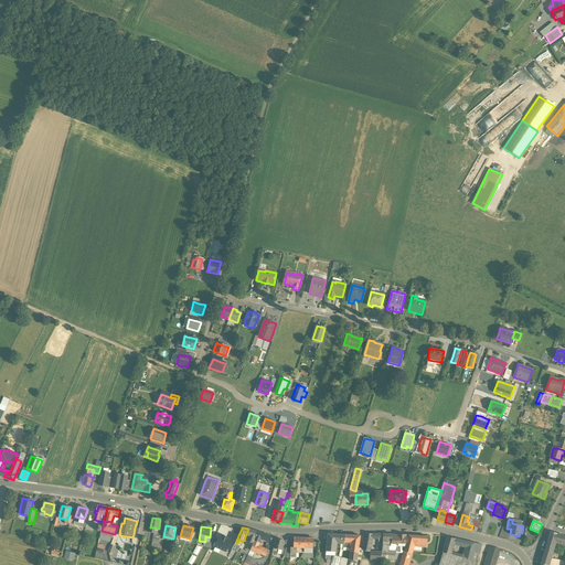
[(257,532),(252,530),(249,535),(247,541),(253,543),(254,541),(257,532)]
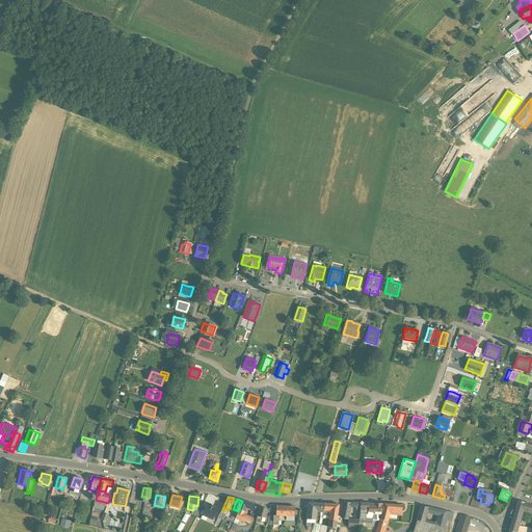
[(94,508),(104,510),(105,506),(106,507),(108,503),(96,500),(94,508)]
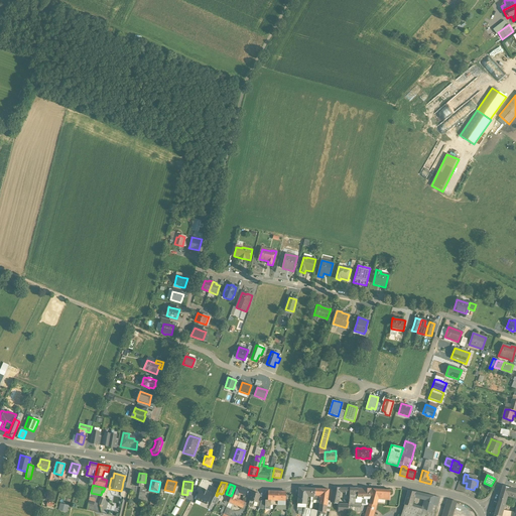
[(503,486),(498,502),(503,504),(505,500),(506,495),(509,495),(515,497),(515,496),(515,490),(509,488),(510,486),(506,485),(506,487),(503,486)]
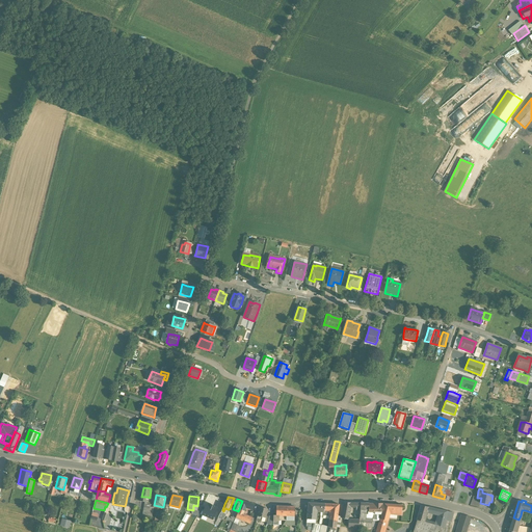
[(255,505),(242,501),(239,509),(244,511),(245,508),(254,510),(255,505)]
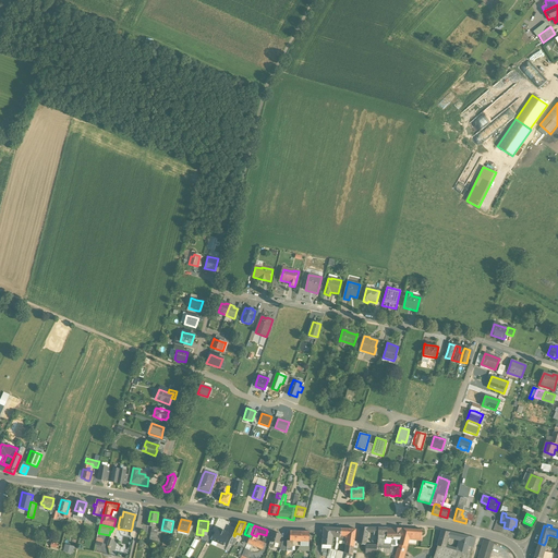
[(233,535),(235,529),(230,526),(227,532),(229,533),(228,535),(232,537),(233,535)]
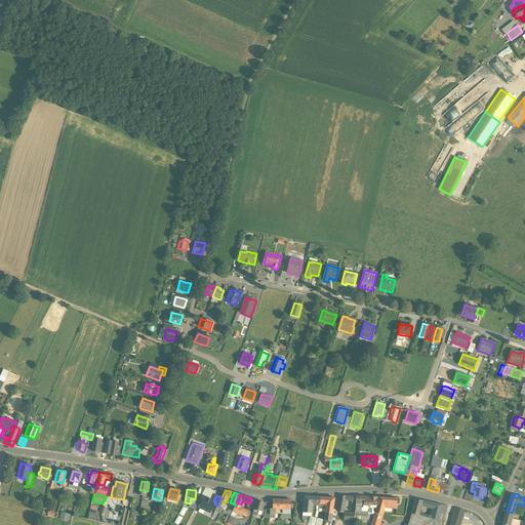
[(311,496),(305,496),(303,513),(312,514),(313,503),(310,503),(311,496)]
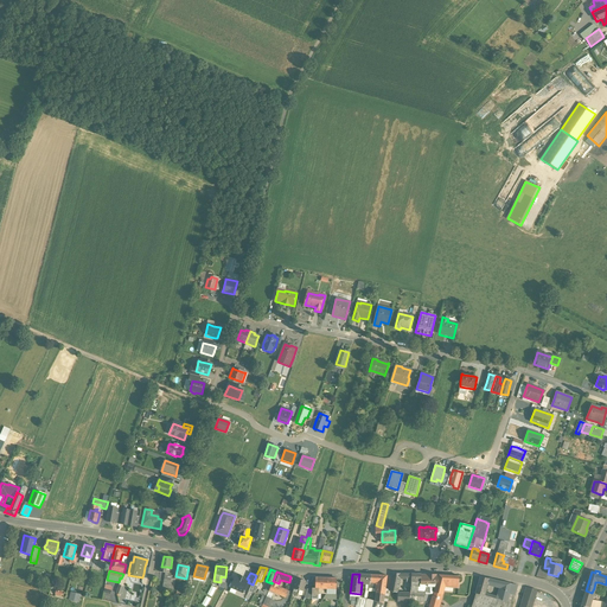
[(400,574),(394,574),(390,590),(390,592),(396,593),(398,579),(400,574)]
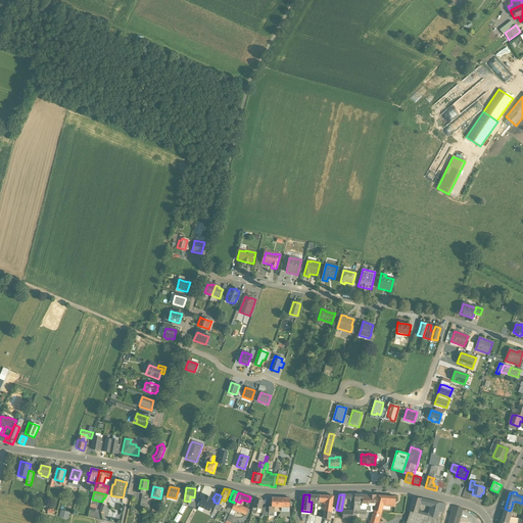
[(363,494),(354,494),(353,506),(360,506),(362,506),(363,504),(363,502),(363,498),(363,495),(363,494)]
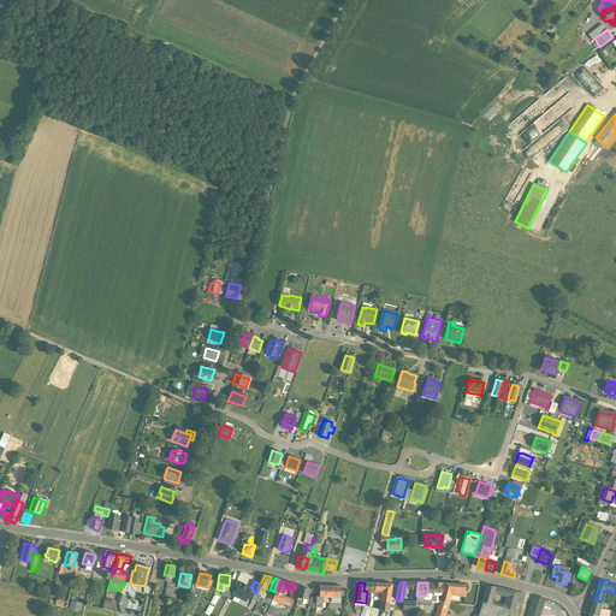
[(252,591),(253,588),(250,587),(248,587),(248,586),(244,585),(243,585),(240,584),(234,597),(247,602),(252,591)]
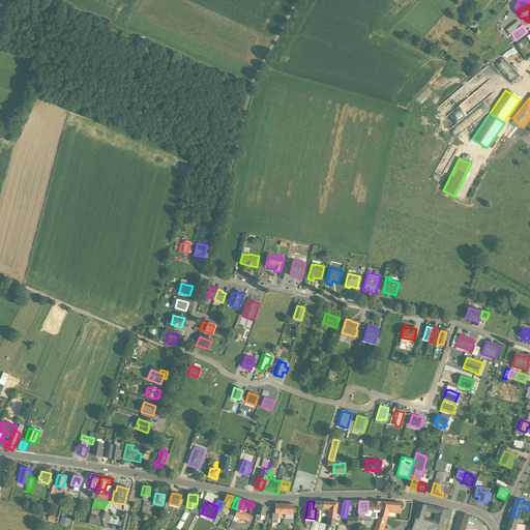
[(383,502),(375,502),(375,503),(371,503),(371,502),(367,502),(367,505),(367,508),(367,510),(374,510),(374,512),(380,512),(383,502)]
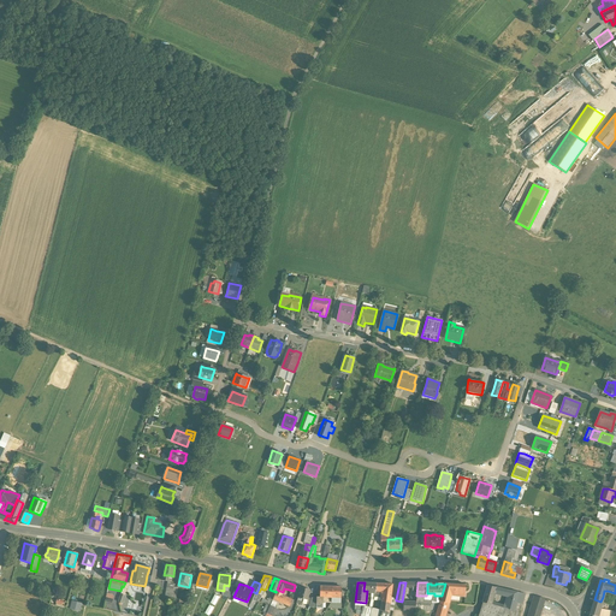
[(466,585),(445,584),(440,602),(449,604),(451,594),(465,597),(466,585)]
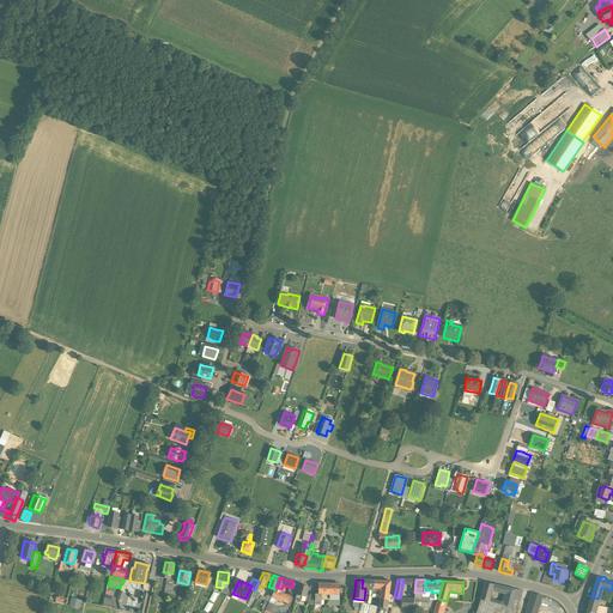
[(232,583),(228,583),(223,582),(223,588),(222,594),(228,595),(232,583)]
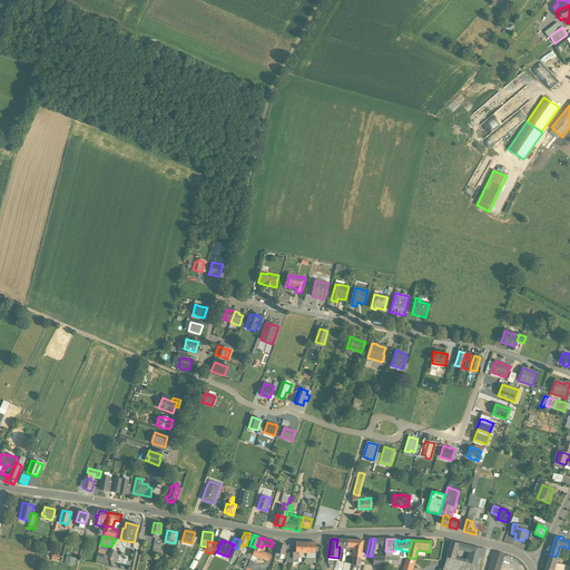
[(307,543),(296,542),(296,552),(307,553),(307,543)]
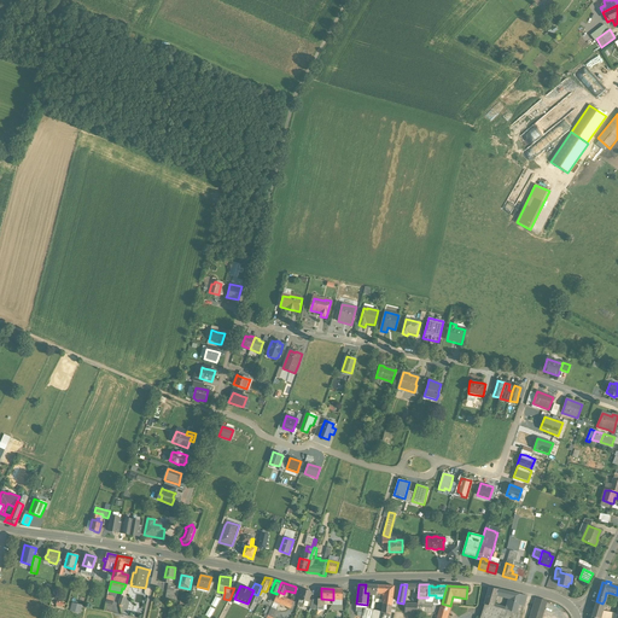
[(509,598),(506,611),(512,612),(516,599),(517,594),(489,588),(484,605),(493,607),(495,595),(509,598)]
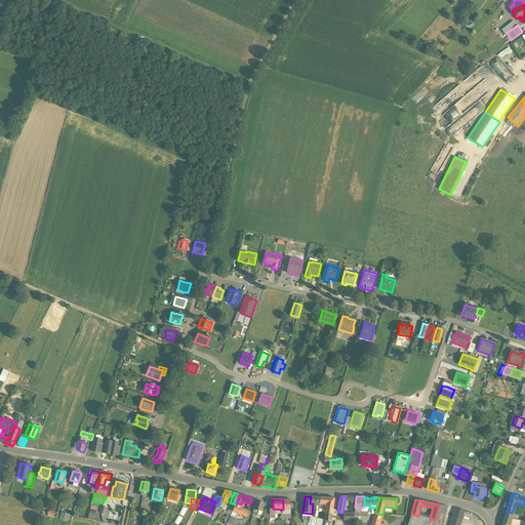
[(265,502),(256,500),(254,510),(258,511),(261,512),(263,509),(265,502)]
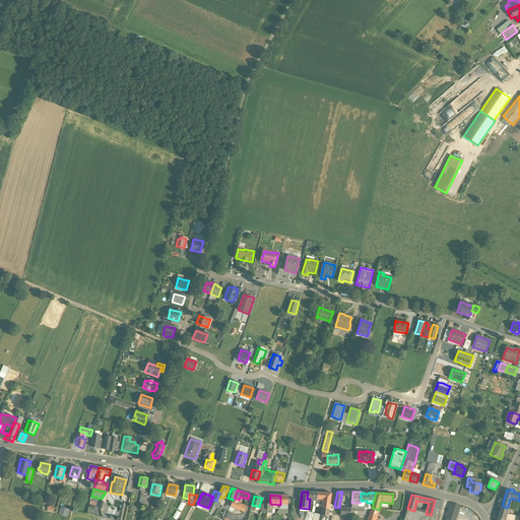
[(243,505),(238,503),(239,500),(234,498),(233,500),(232,505),(231,506),(245,512),(247,507),(245,506),(243,505)]
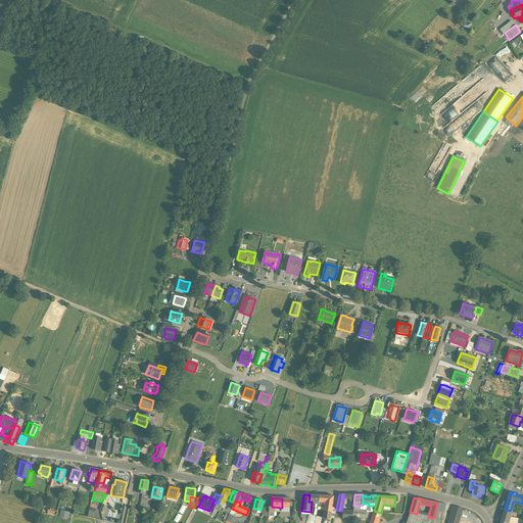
[(332,502),(325,502),(325,507),(323,518),(329,520),(330,516),(331,509),(332,502)]
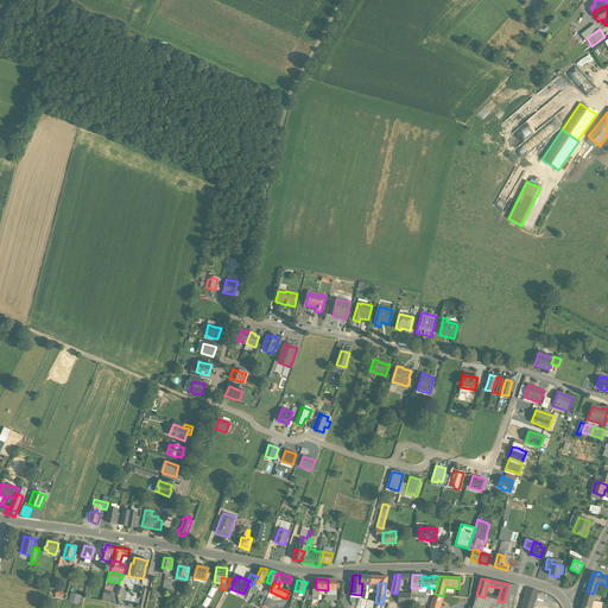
[(511,596),(515,597),(519,587),(508,584),(507,589),(504,602),(508,603),(511,596)]
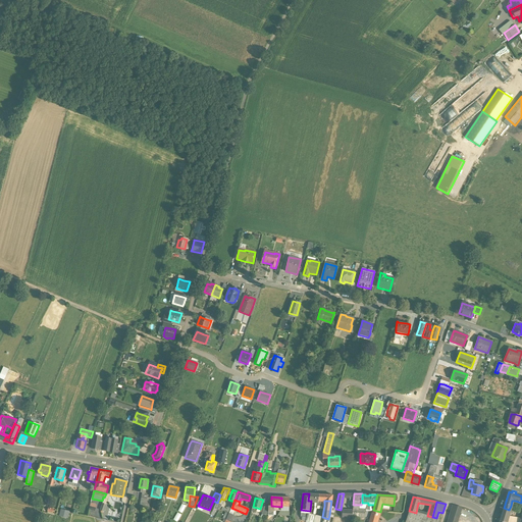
[(227,505),(226,507),(228,508),(223,518),(226,520),(228,514),(230,509),(231,508),(232,507),(227,505)]
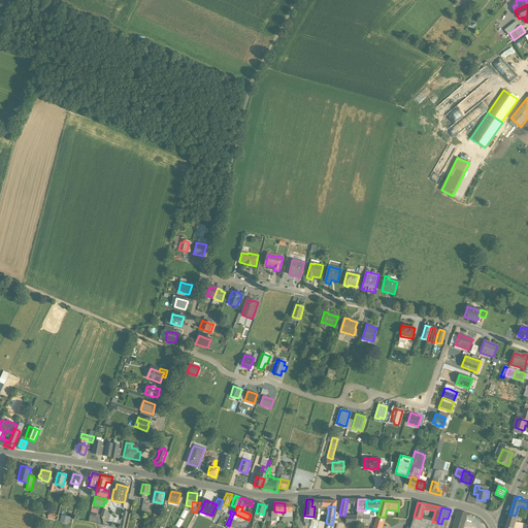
[(461,527),(466,513),(458,510),(452,527),(461,527)]
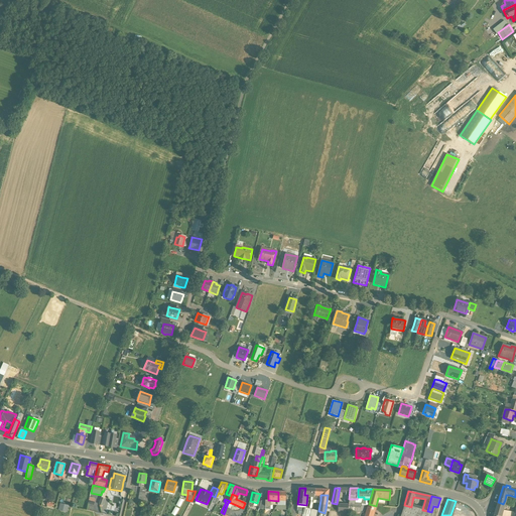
[(268,500),(265,500),(265,502),(265,509),(265,510),(270,511),(270,505),(277,505),(278,501),(268,500)]
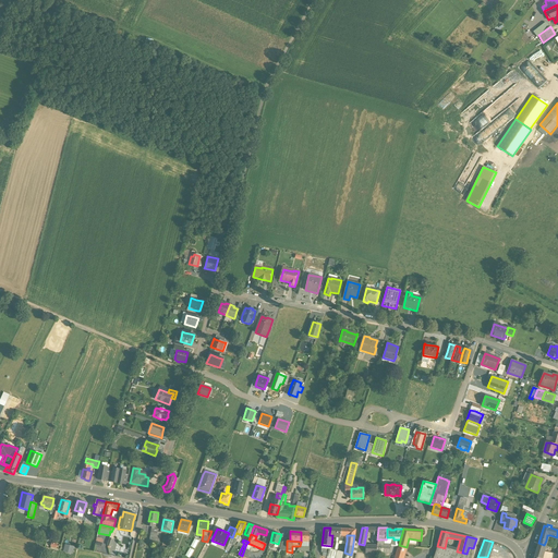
[(302,542),(301,542),(301,545),(300,546),(296,552),(308,552),(308,542),(302,542)]
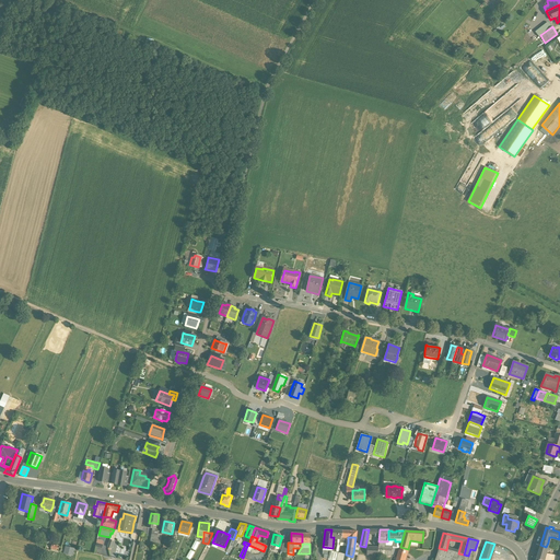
[(385,546),(378,545),(378,555),(378,556),(391,557),(392,546),(385,546)]
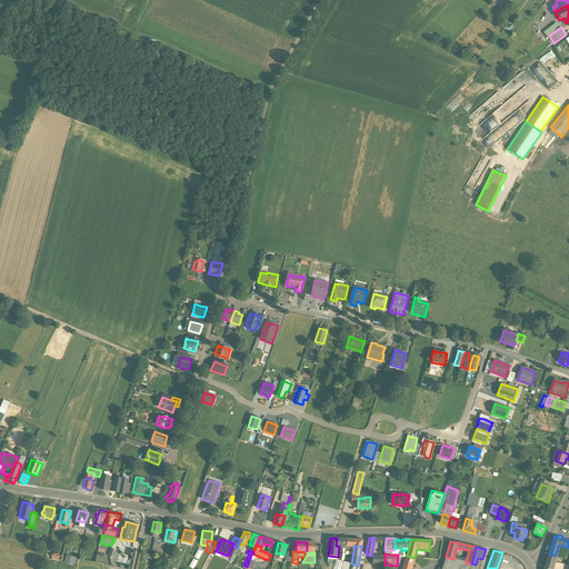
[(555,556),(549,553),(545,568),(550,568),(556,556),(555,556)]
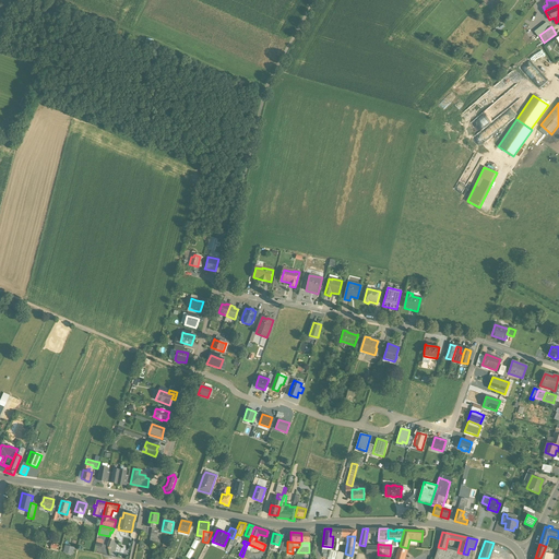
[(332,547),(322,546),(321,557),(328,558),(330,550),(331,550),(332,547)]
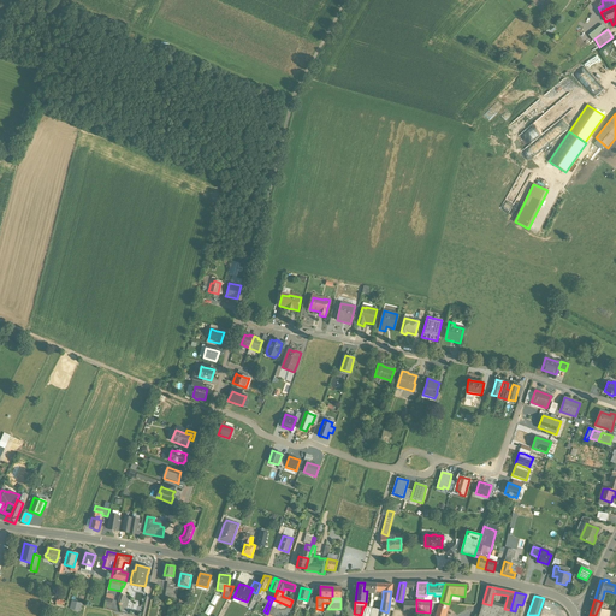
[(491,605),(483,603),(478,615),(519,615),(522,605),(517,604),(515,611),(510,610),(504,609),(491,605)]
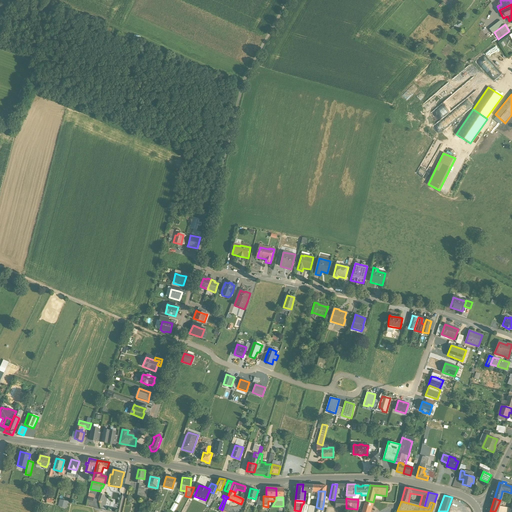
[(368,511),(371,506),(365,505),(366,503),(364,503),(361,511),(368,511)]
